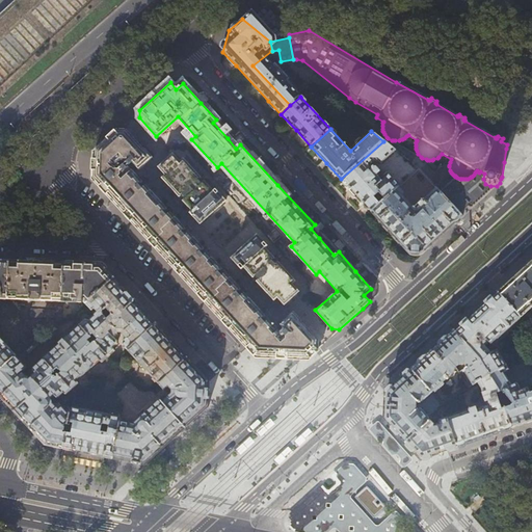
[(256,356),(308,358),(318,349),(317,340),(301,323),(301,322),(292,312),(280,324),(284,328),(285,327),(286,329),(281,335),(267,319),(262,324),(258,320),(264,315),(243,292),(238,297),(234,293),(240,289),(224,272),(219,277),(215,273),(221,268),(206,253),(201,258),(197,254),(203,248),(188,233),(183,237),(180,234),(185,229),(169,212),(164,217),(161,214),(166,209),(145,186),(139,191),(136,187),(141,182),(129,167),(124,173),(116,165),(125,158),(125,160),(128,160),(128,159),(138,170),(152,158),(144,149),(143,150),(133,137),(127,130),(117,130),(108,139),(94,152),(92,178),(115,203),(159,250),(196,291),(238,337),(256,356)]
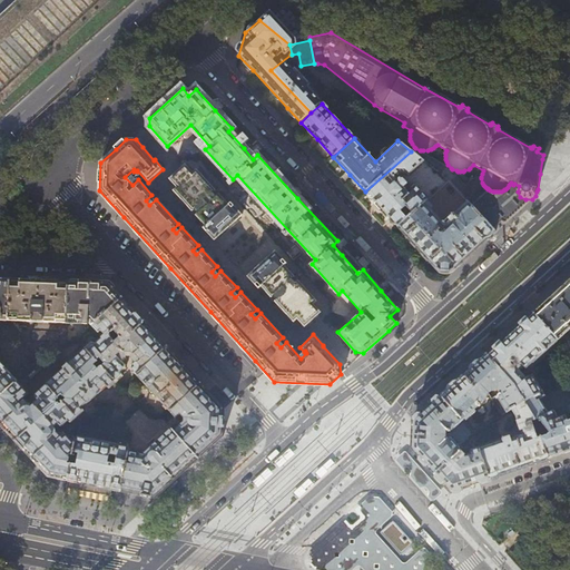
[(423,161),(411,151),(365,192),(382,209),(397,227),(406,218),(401,213),(406,207),(412,214),(425,202),(428,199),(414,185),(408,192),(403,187),(406,185),(402,179),(396,185),(395,183),(395,178),(405,174),(406,176),(409,176),(423,161)]
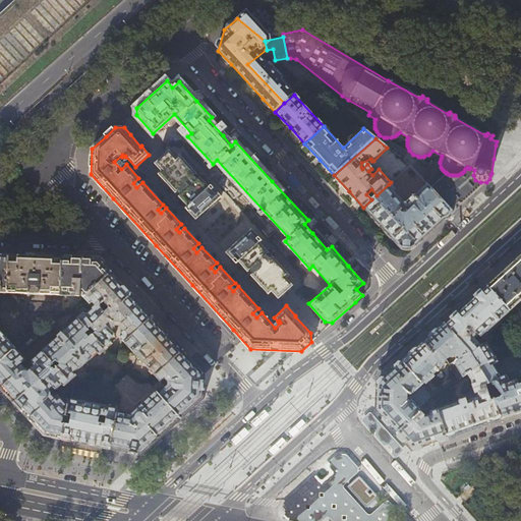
[(190,213),(196,220),(221,197),(215,190),(215,189),(211,185),(209,187),(179,156),(176,159),(170,151),(155,165),(162,172),(159,175),(187,208),(185,210),(189,214),(190,213)]
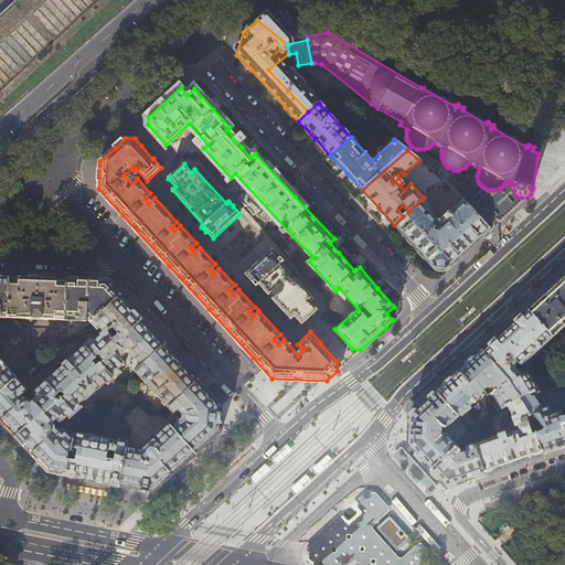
[(481,185),(480,184),(464,200),(491,230),(528,198),(521,198),(515,195),(513,190),(514,184),(510,182),(509,183),(507,181),(505,182),(504,183),(503,185),(502,187),(501,188),(500,188),(499,189),(497,190),(494,190),(492,190),(490,190),(489,190),(486,189),(484,188),(483,188),(483,187),(482,187),(481,185)]
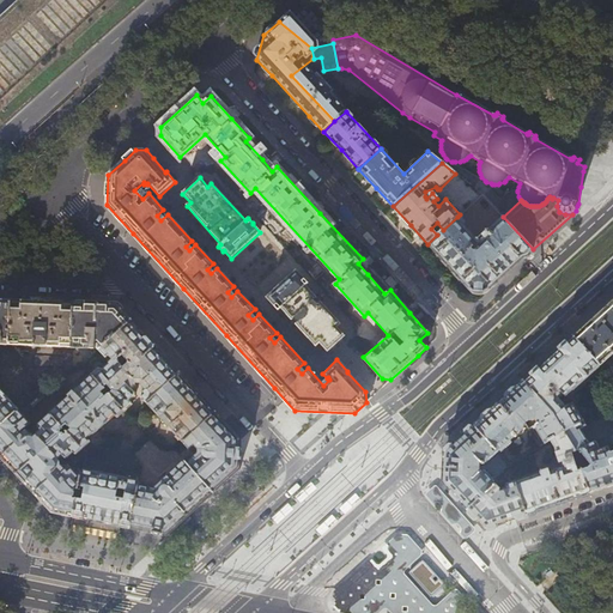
[(477,237),(457,217),(443,230),(437,235),(428,244),(453,271),(472,292),(486,292),(515,266),(533,249),(503,217),(486,230),(487,232),(489,232),(490,231),(490,232),(481,240),(480,240),(479,240),(478,240),(477,238),(477,237)]
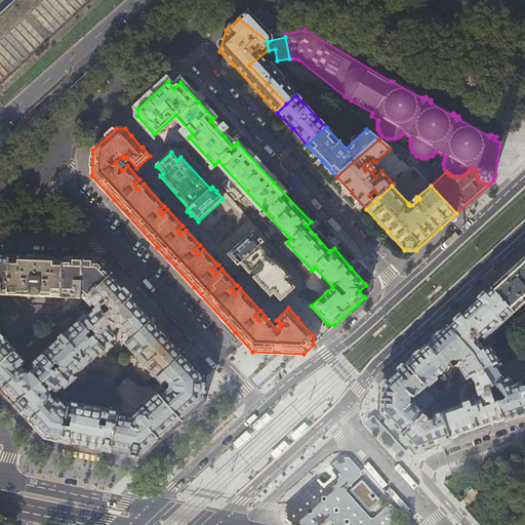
[(274,292),(281,300),(295,287),(288,280),(292,277),(263,243),(265,242),(261,238),(260,238),(254,232),(230,254),(239,265),(241,263),(271,295),(274,292)]
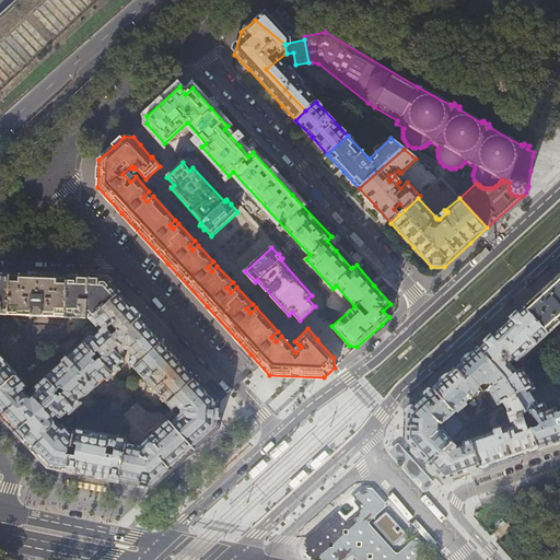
[(548,334),(559,323),(559,271),(545,286),(522,306),(548,334)]
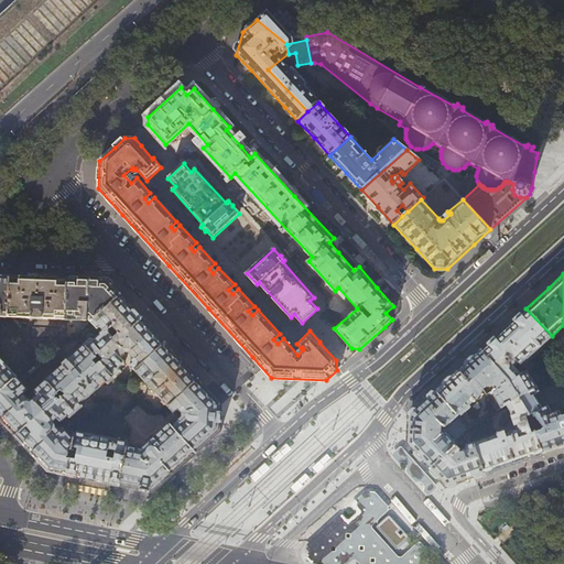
[(0,317),(8,318),(10,277),(0,275),(0,317)]
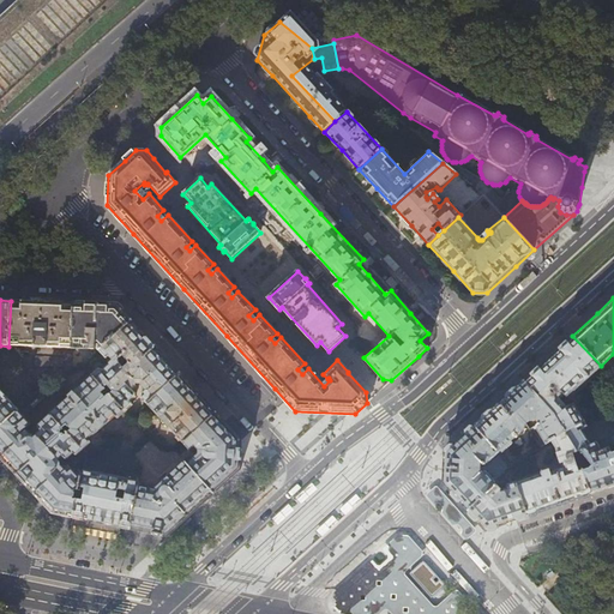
[(24,301),(11,301),(8,347),(72,349),(73,304),(42,302),(24,301)]
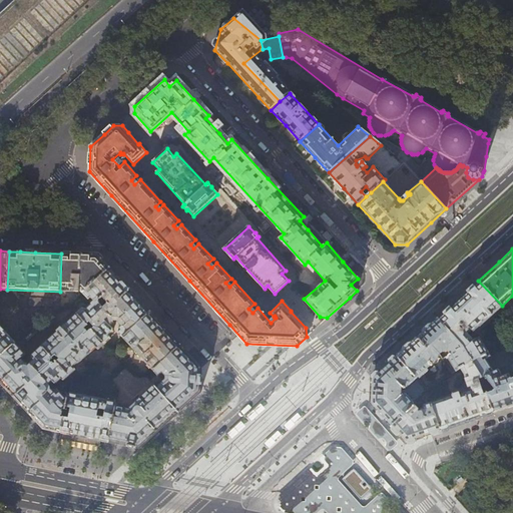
[(98,255),(61,253),(60,292),(79,293),(79,290),(80,290),(80,291),(83,294),(110,268),(104,262),(98,255)]
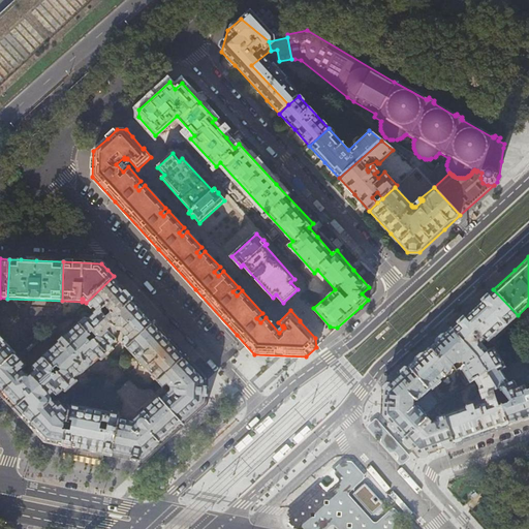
[(114,276),(86,303),(92,310),(95,307),(98,310),(89,319),(85,318),(81,323),(109,354),(115,349),(113,346),(117,342),(117,339),(115,336),(117,334),(117,331),(121,331),(123,333),(121,335),(124,338),(122,339),(123,343),(127,348),(155,321),(134,299),(134,298),(131,294),(127,290),(114,276)]
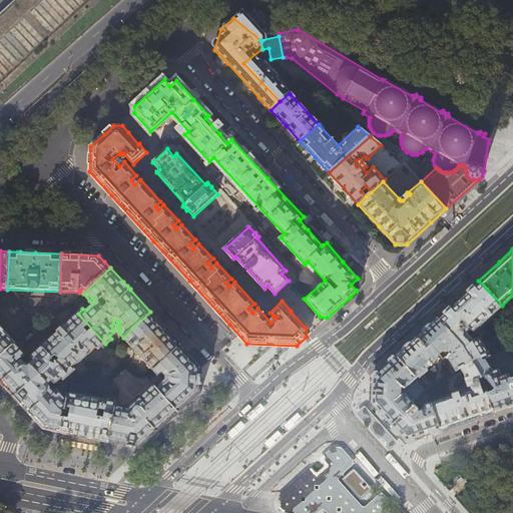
[(502,307),(502,306),(478,281),(459,299),(437,319),(464,347),(473,362),(488,353),(480,337),(474,341),(469,333),(474,329),(476,331),(502,307)]
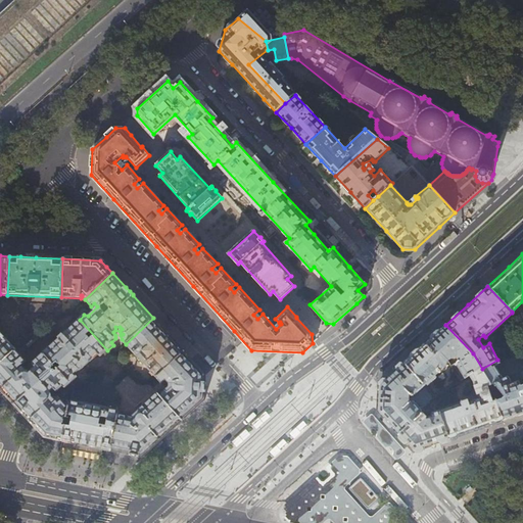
[(153,318),(126,344),(156,378),(184,351),(168,334),(153,318)]
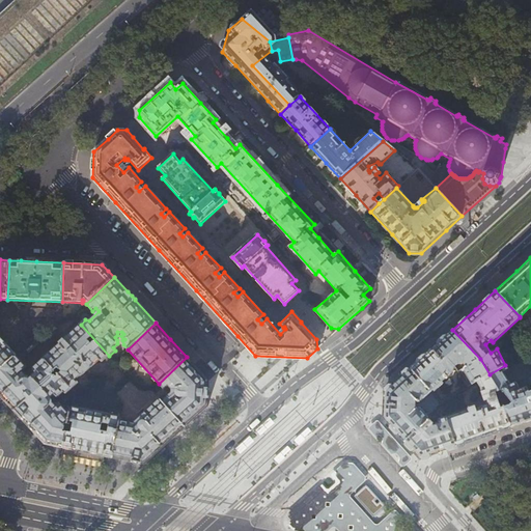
[(102,362),(109,356),(81,325),(33,367),(33,372),(34,373),(32,375),(31,376),(30,375),(27,373),(25,372),(23,370),(27,367),(16,355),(0,369),(0,394),(25,422),(39,439),(46,444),(63,448),(70,414),(60,402),(57,406),(54,402),(53,399),(52,397),(53,397),(56,395),(58,397),(64,391),(66,394),(79,383),(77,380),(100,359),(102,362)]
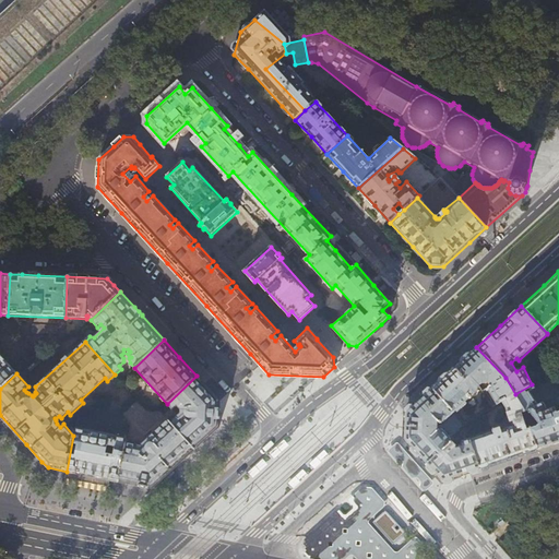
[(466,356),(454,367),(464,378),(468,373),(478,385),(483,382),(488,382),(490,387),(488,388),(487,390),(497,405),(502,402),(515,394),(506,378),(476,347),(466,356)]
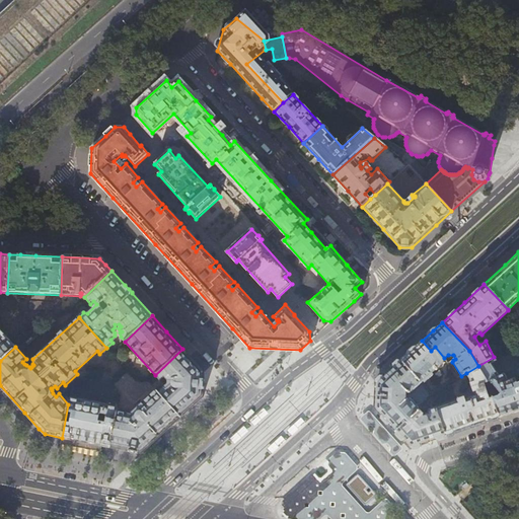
[(0,329),(0,361),(15,347),(0,329)]
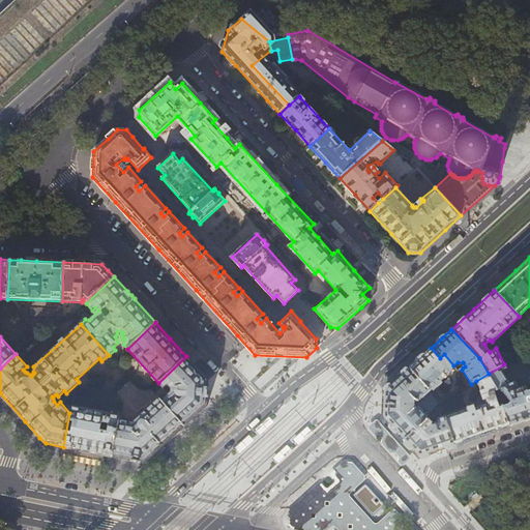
[(440,358),(431,348),(421,357),(409,367),(431,391),(449,374),(449,373),(450,372),(451,371),(452,370),(452,369),(453,367),(453,365),(444,354),(440,358)]
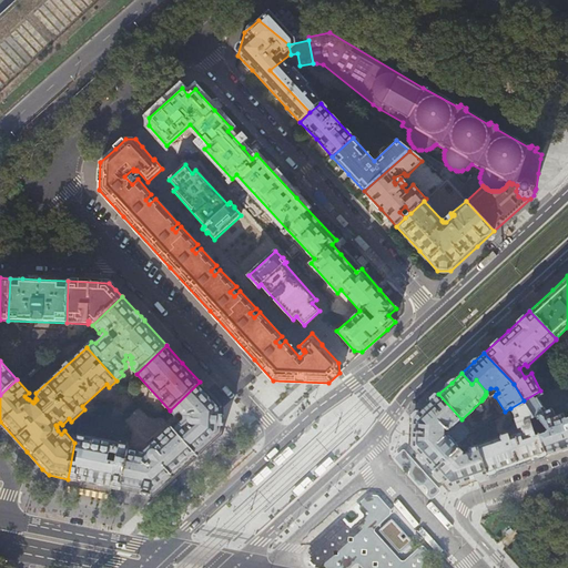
[(200,382),(170,411),(175,417),(179,415),(182,418),(183,418),(183,419),(184,421),(184,422),(181,425),(180,424),(174,429),(198,456),(211,445),(222,435),(223,407),(222,405),(219,402),(215,397),(215,398),(200,382)]
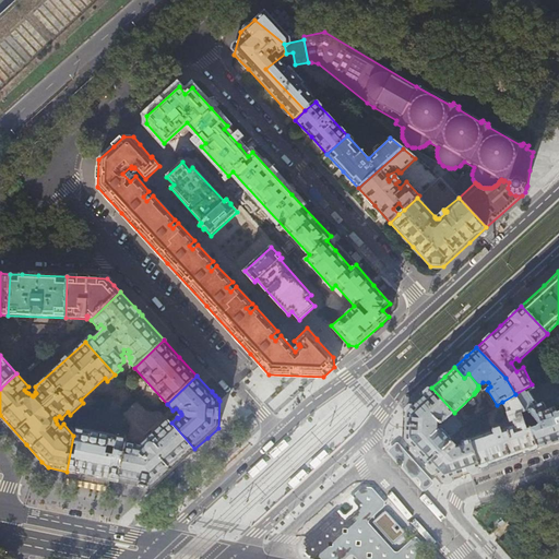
[(535,390),(532,384),(515,394),(525,412),(530,411),(538,424),(536,427),(531,428),(537,450),(558,441),(558,405),(548,409),(546,404),(542,403),(537,405),(531,392),(535,390)]
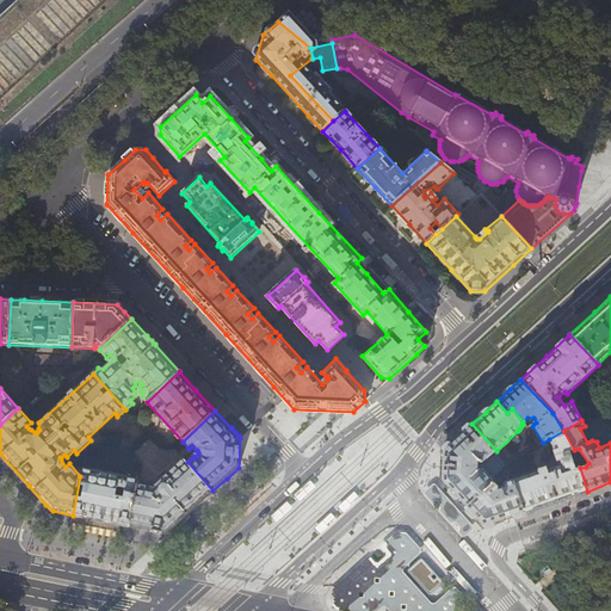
[(483,462),(497,451),(471,424),(455,440),(443,451),(440,481),(466,507),(493,483),(493,480),(483,469),(480,469),(476,471),(474,469),(474,463),(477,461),(479,463),(483,462)]
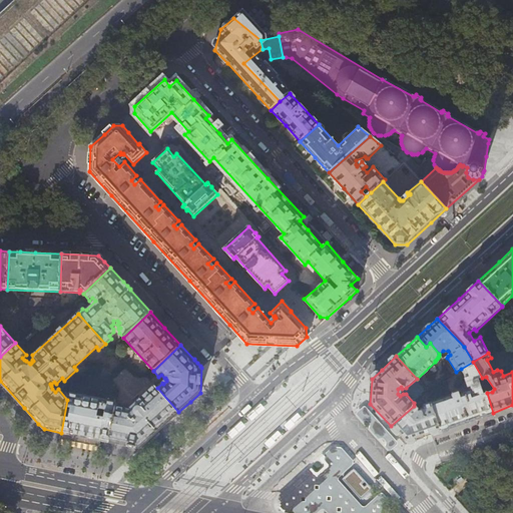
[(473,362),(461,369),(465,375),(466,379),(468,388),(469,388),(470,391),(460,394),(460,392),(431,402),(441,431),(468,422),(493,413),(487,393),(484,394),(480,379),(482,378),(473,362)]
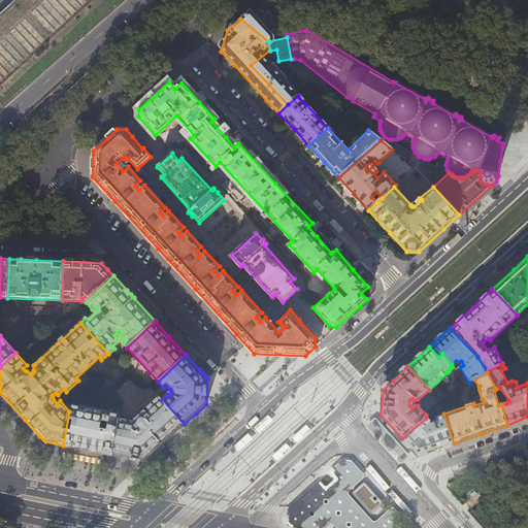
[(135,420),(120,417),(112,455),(128,458),(143,461),(146,459),(155,452),(163,443),(163,444),(167,441),(170,438),(169,437),(184,424),(162,399),(159,396),(138,415),(140,417),(136,421),(135,420)]
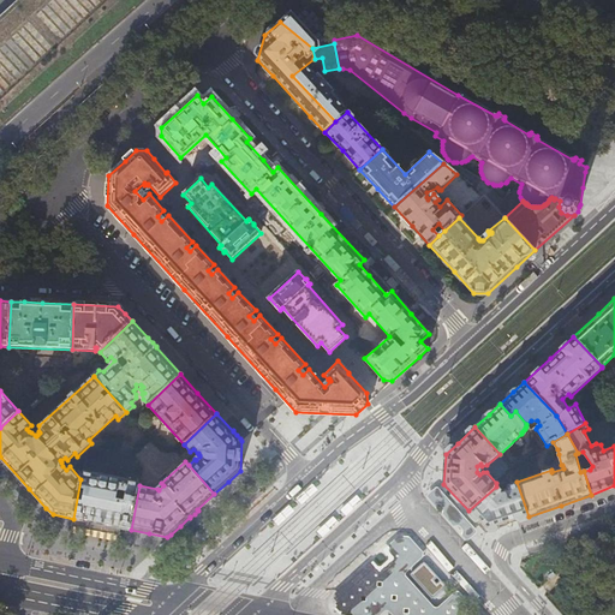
[(82,473),(81,479),(73,519),(103,525),(120,527),(131,530),(139,485),(139,484),(138,481),(85,471),(82,473)]
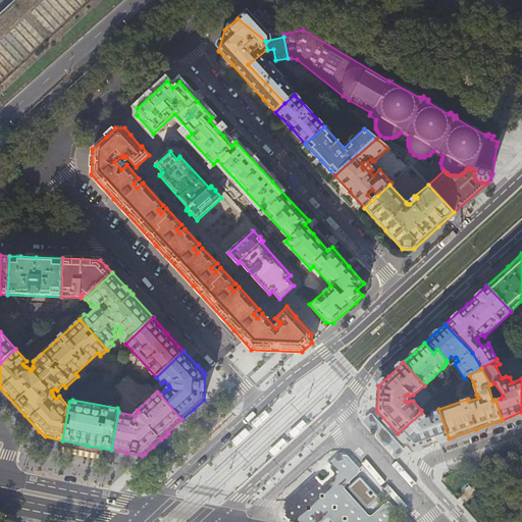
[(425,417),(421,413),(398,433),(413,451),(428,446),(449,438),(438,409),(434,411),(433,411),(432,411),(431,412),(431,413),(431,414),(431,415),(425,417)]
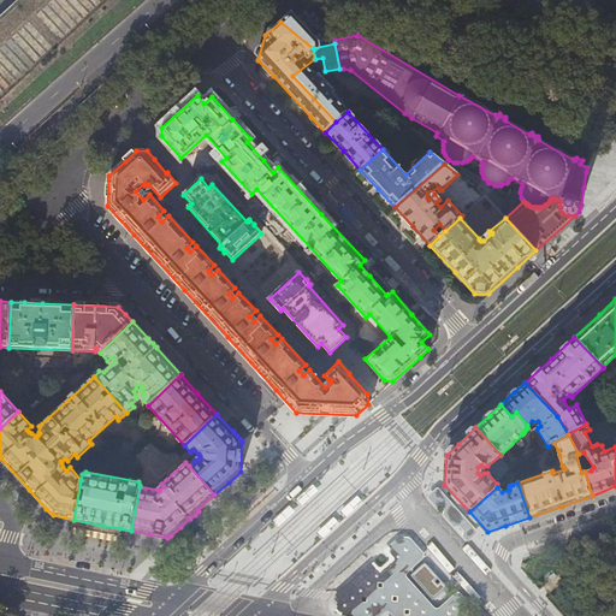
[(461,517),(452,509),(448,514),(455,522),(461,517)]
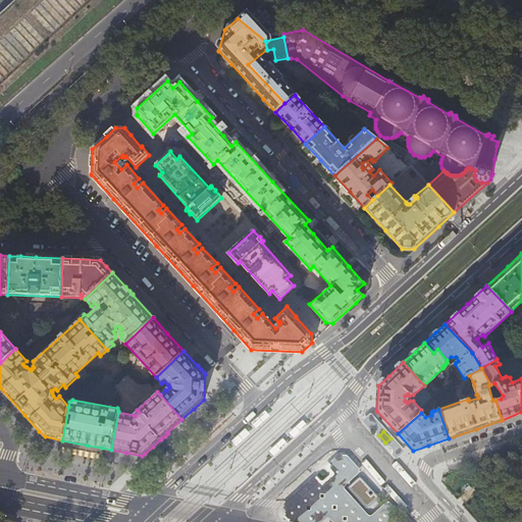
[(159,453),(166,446),(161,438),(153,447),(159,453)]
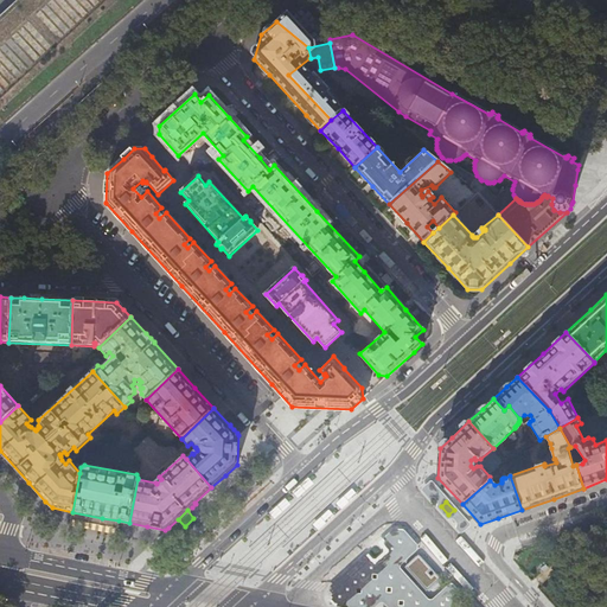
[(116,532),(119,521),(102,518),(72,512),(70,523),(116,532)]
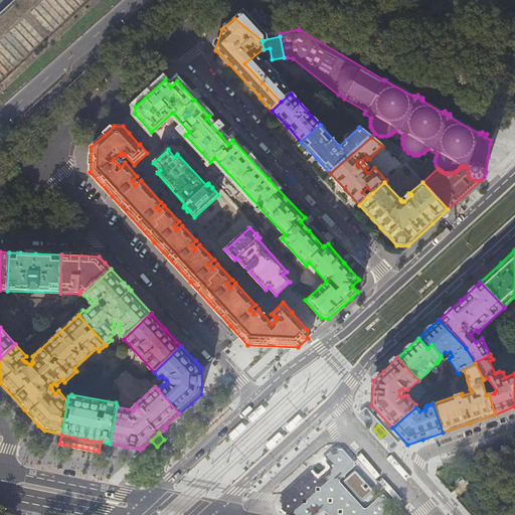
[(332,446),(320,457),(320,458),(320,460),(320,461),(325,466),(325,467),(325,468),(325,469),(319,474),(318,475),(317,475),(316,474),(311,469),(310,468),(309,468),(308,469),(276,497),(276,499),(277,500),(278,502),(280,504),(281,505),(281,507),(281,508),(280,509),(280,511),(281,512),(284,514),(285,514),(286,514),(319,514),(321,513),(323,512),(324,512),(326,513),(327,514),(401,514),(400,513),(399,513),(398,512),(393,512),(392,512),(390,510),(389,509),(389,508),(390,503),(390,502),(389,501),(384,496),(383,495),(382,495),(380,496),(367,508),(365,509),(364,509),(363,508),(362,507),(341,483),(340,482),(340,481),(341,480),(354,468),(355,466),(355,465),(355,463),(339,446),(338,446),(337,445),(335,445),(334,445),(332,446)]
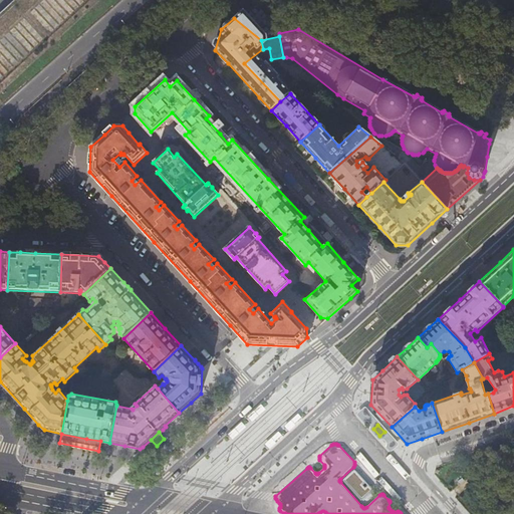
[(319,462),(315,461),(312,464),(312,468),(315,471),(319,471),(322,468),(322,465),(319,462)]
